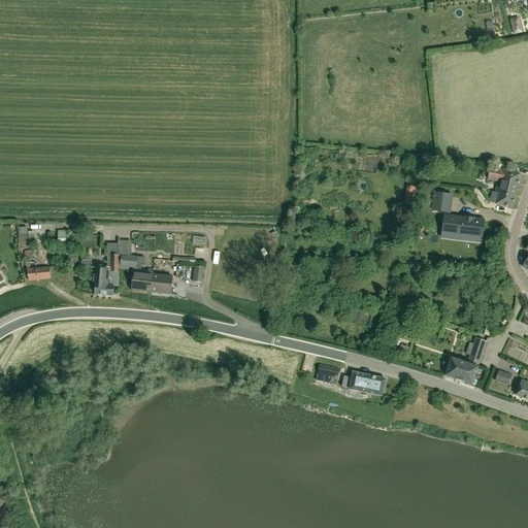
[(447,172),(453,166),(446,158),(439,164),(447,172)]
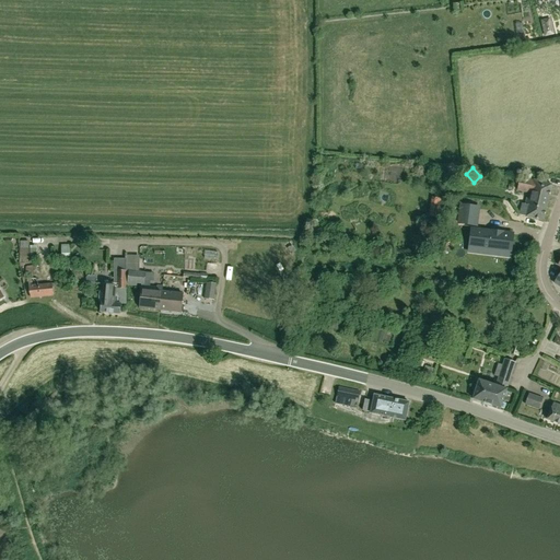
[(520,177),(516,190),(528,193),(525,205),(522,203),(520,214),(518,214),(543,221),(551,185),(535,181),(520,177)]
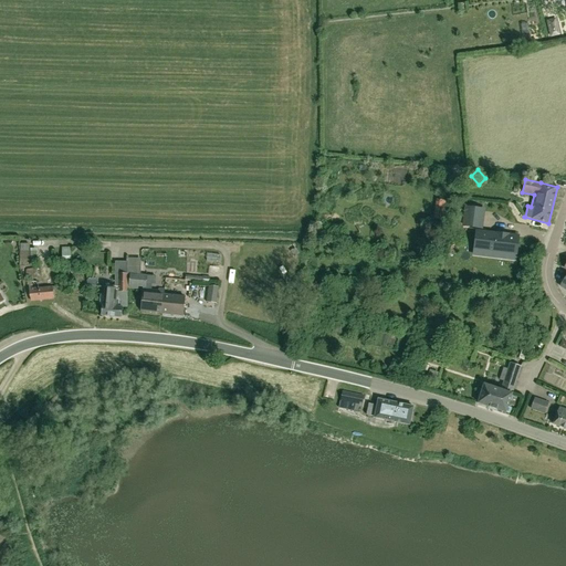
[(482,228),(485,209),(465,207),(463,226),(482,228)]
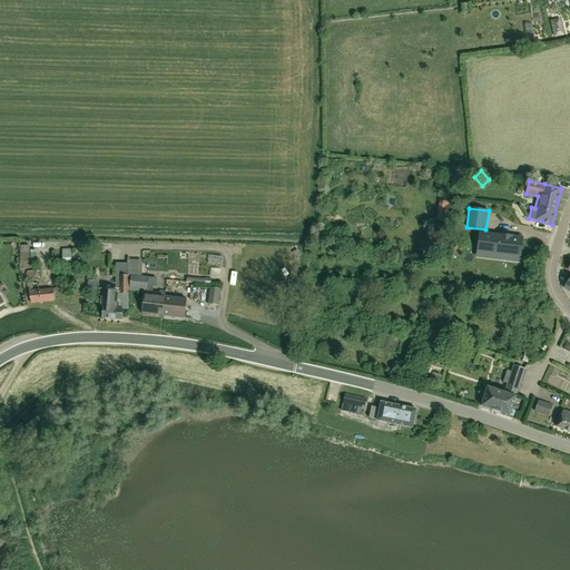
[(521,238),(480,234),(478,252),(519,256),(521,238)]
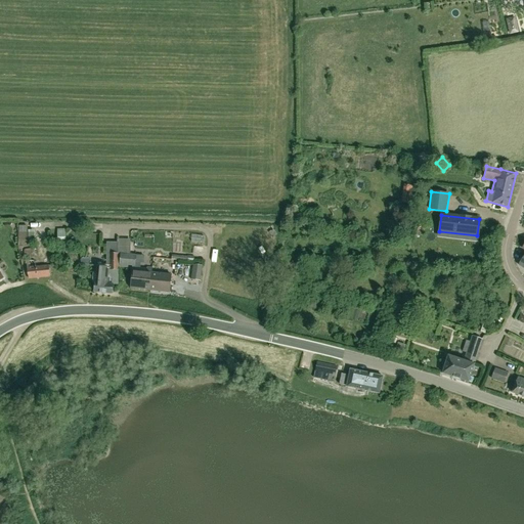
[(57,229),(57,241),(67,241),(66,228),(57,229)]
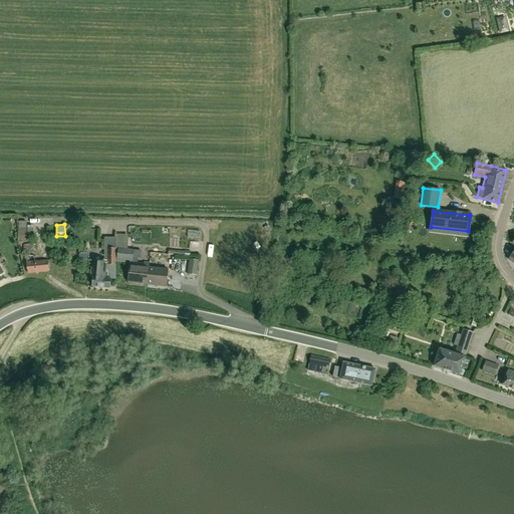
[(115,261),(115,248),(115,238),(104,238),(104,249),(107,249),(106,262),(96,261),(92,286),(110,288),(111,279),(115,279),(115,261)]
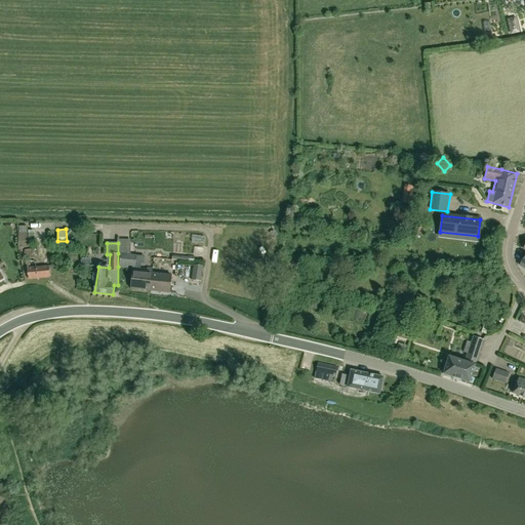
[(35,258),(34,249),(24,249),(25,259),(35,258)]
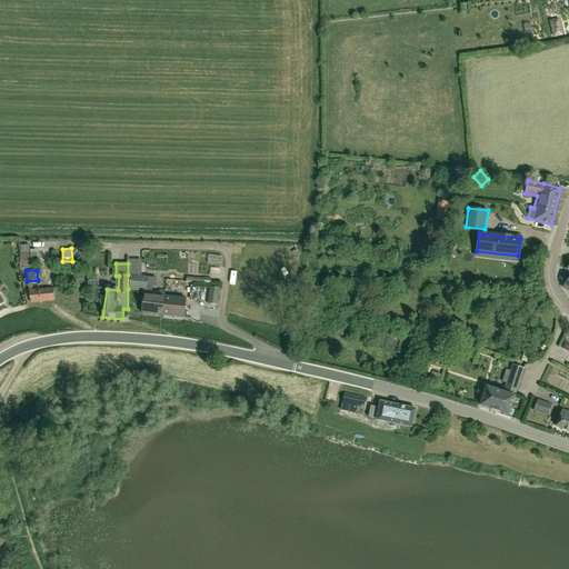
[(128,275),(128,289),(129,289),(129,290),(139,291),(139,289),(147,289),(148,277),(128,275)]
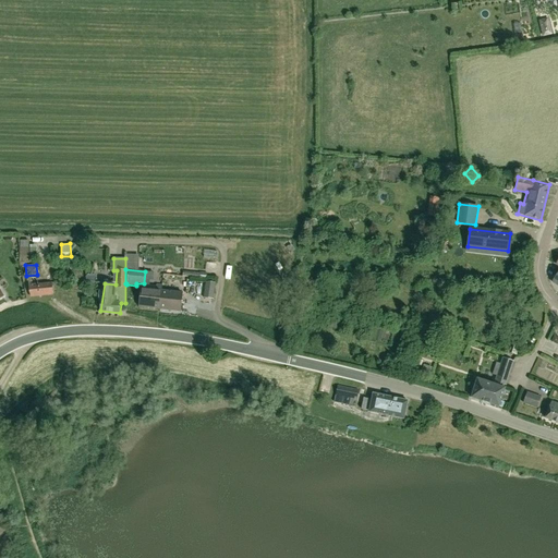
[(28,278),(28,284),(31,296),(53,294),(52,282),(38,283),(37,277),(28,278)]
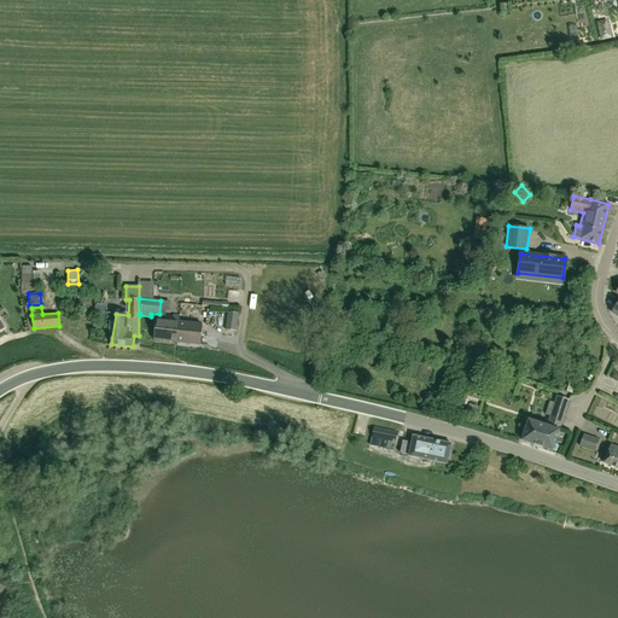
[(235,331),(238,313),(227,312),(226,330),(235,331)]
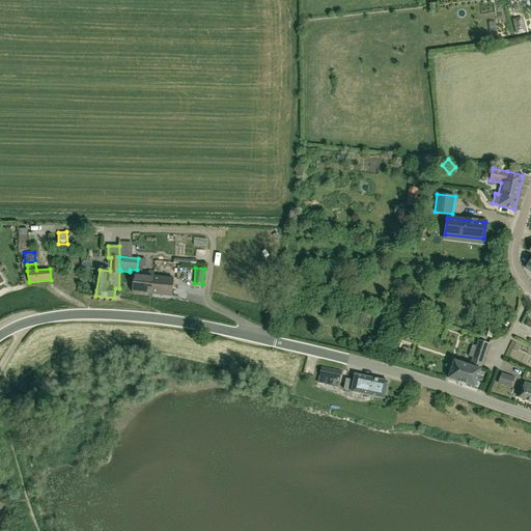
[(151,294),(154,272),(149,271),(149,275),(134,274),(133,291),(151,294)]
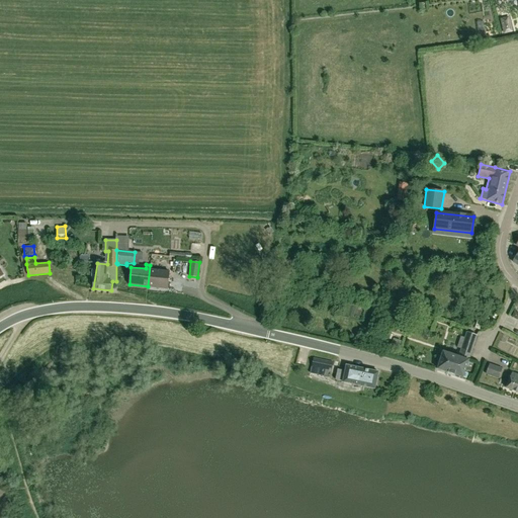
[(150,265),(148,286),(167,287),(168,270),(150,269),(151,265),(150,265)]
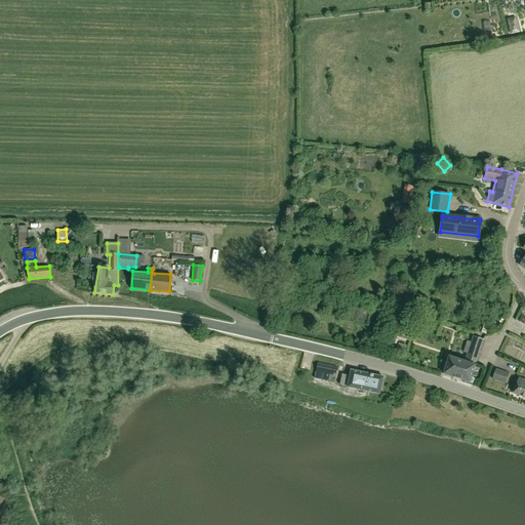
[(338,308),(334,313),(340,318),(346,313),(338,308)]
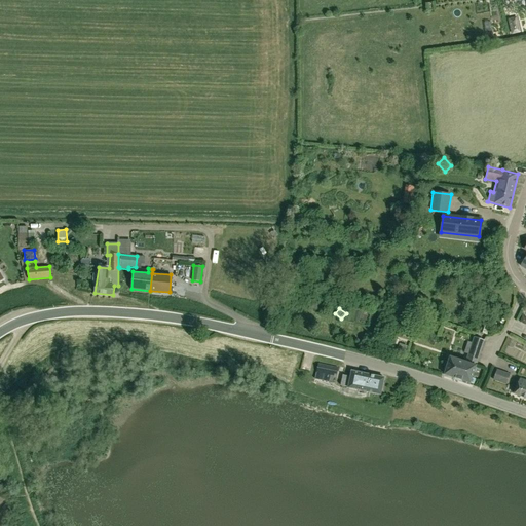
[(342,325),(351,328),(354,317),(345,314),(342,325)]
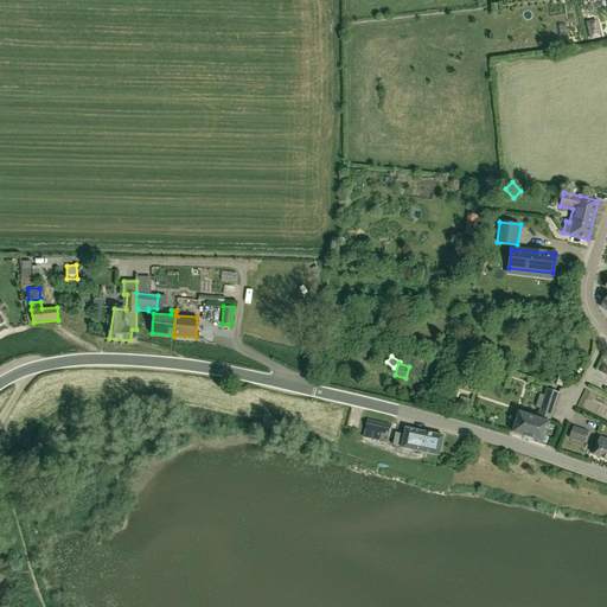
[(543,435),(544,430),(547,432),(549,426),(547,425),(557,393),(547,389),(536,417),(519,411),(512,432),(541,441),(545,442),(547,436),(543,435)]
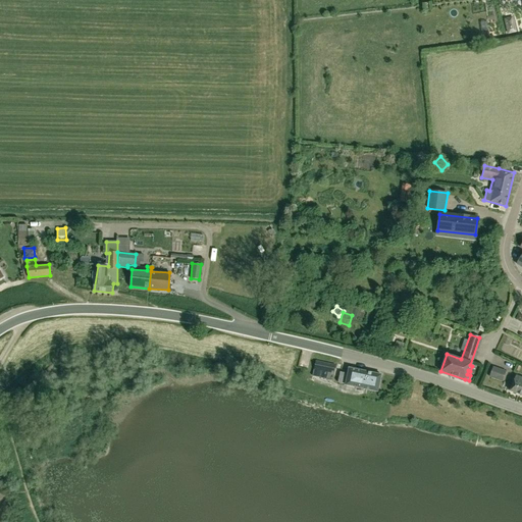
[(404,345),(397,343),(395,349),(402,351),(404,345)]
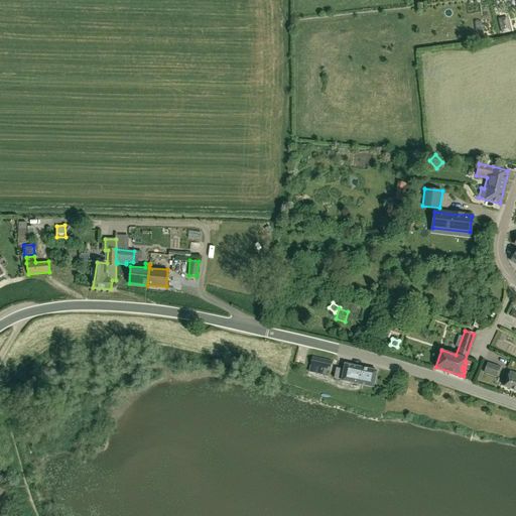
[(309,365),(330,369),(332,361),(311,357),(309,365)]
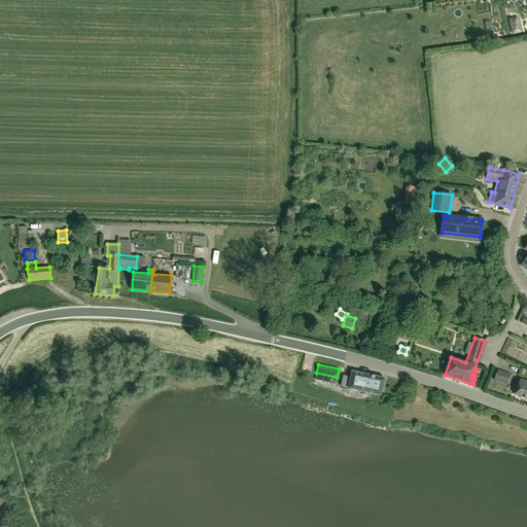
[(493,381),(507,385),(511,375),(497,371),(493,381)]
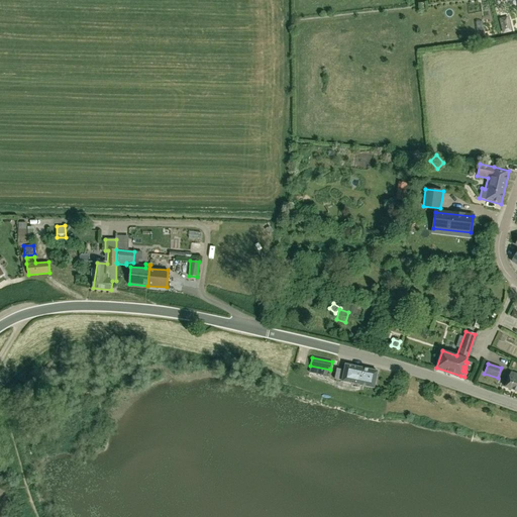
[(334,379),(341,381),(341,382),(373,388),(377,371),(345,365),(343,370),(337,369),(334,379)]
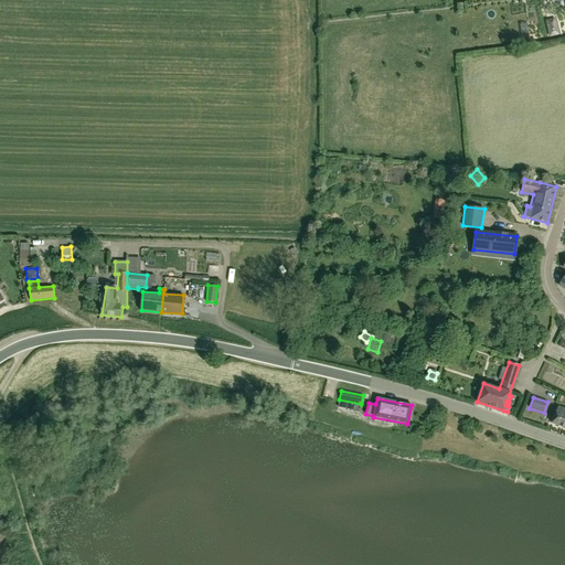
[(564,408),(558,406),(552,423),(564,427),(564,408)]
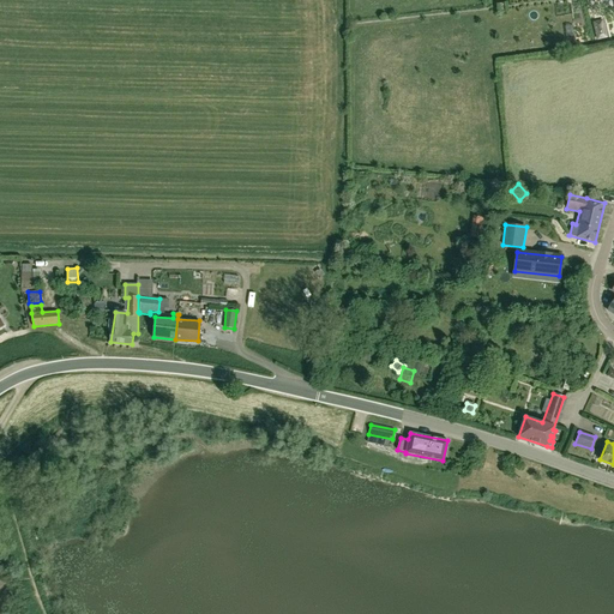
All buildings are outlined.
